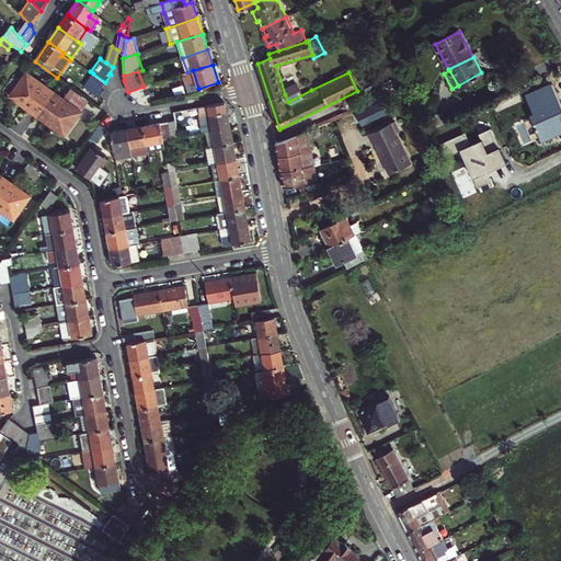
[(38,115),(55,92),(26,72),(11,95),(38,115)]
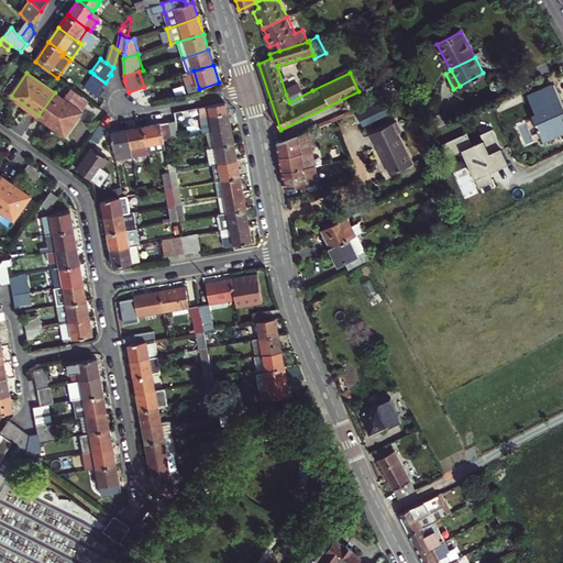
[(101,89),(106,83),(94,74),(85,87),(100,97),(105,91),(101,89)]
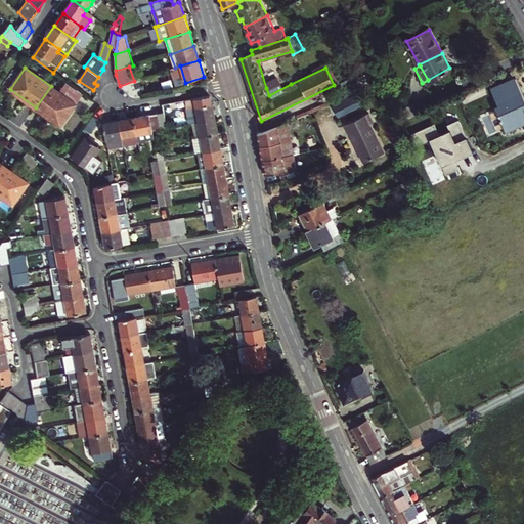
[(400,80),(398,74),(387,79),(390,86),(400,80)]
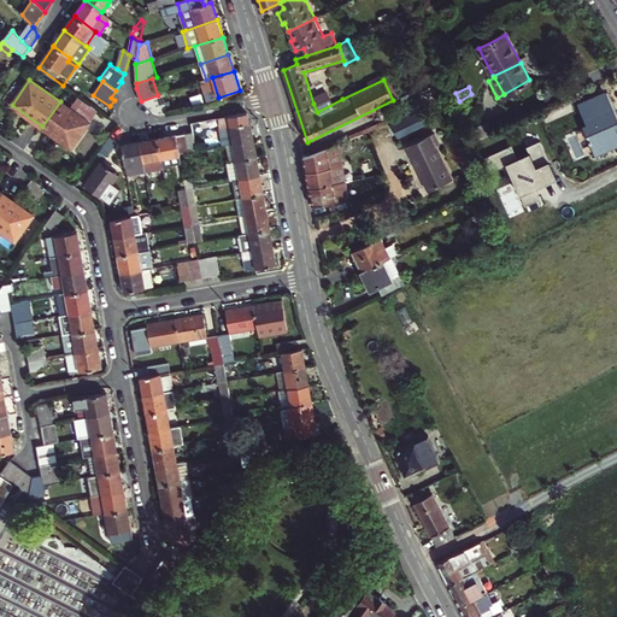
[(317,112),(342,99),(339,92),(313,104),(317,112)]
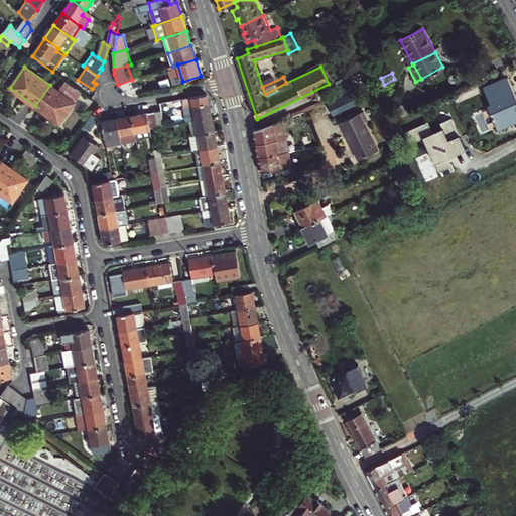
[(515,119),(515,100),(506,78),(485,87),(492,103),(489,105),(499,127),(515,119)]
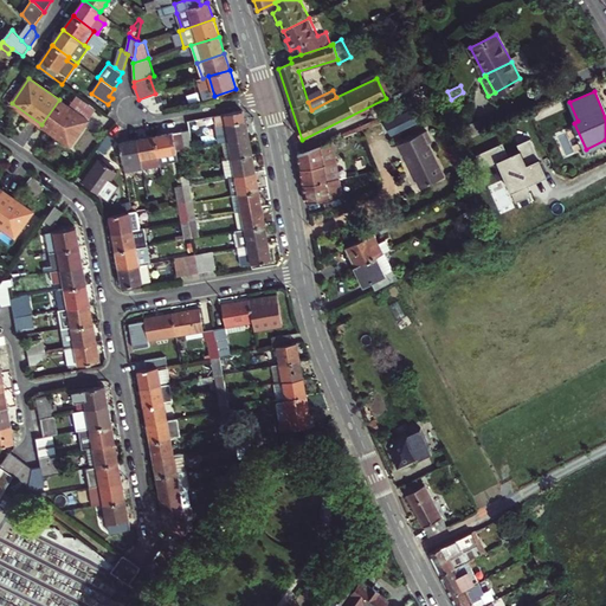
[(155,94),(139,100),(153,113),(160,113),(165,111),(159,92),(155,94)]
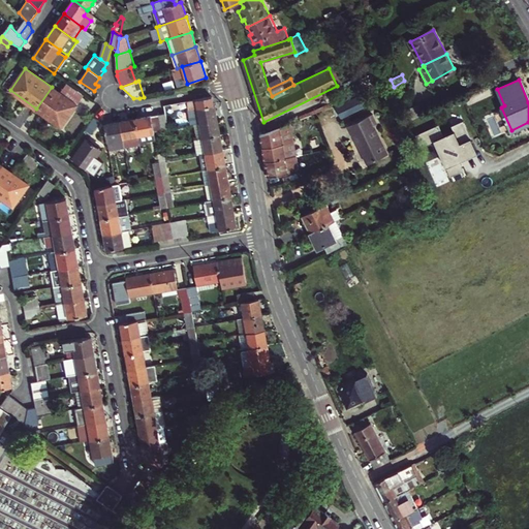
[(85,95),(67,84),(62,91),(79,103),(85,95)]
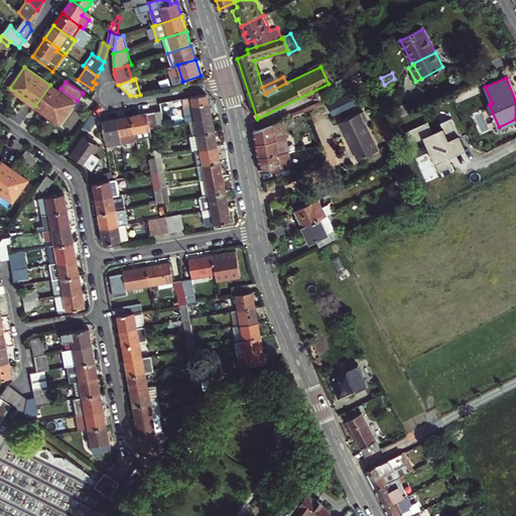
[(76,103),(50,85),(35,106),(60,124),(76,103)]
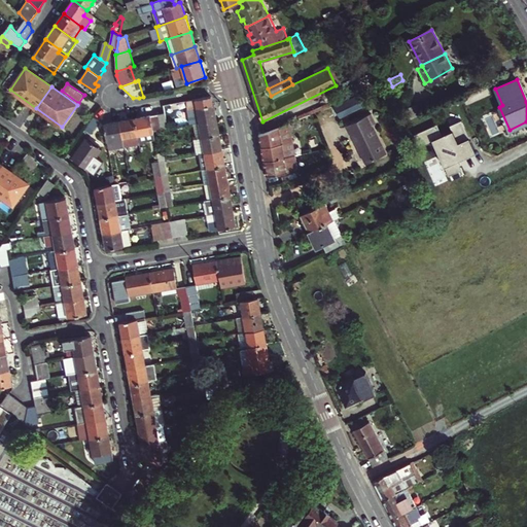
[(367,103),(362,93),(335,106),(341,117),(367,103)]
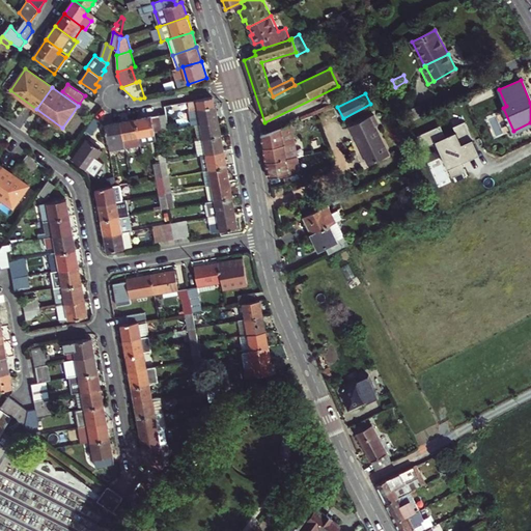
[(192,109),(195,124),(219,119),(217,105),(215,105),(214,96),(188,102),(189,110),(192,109)]
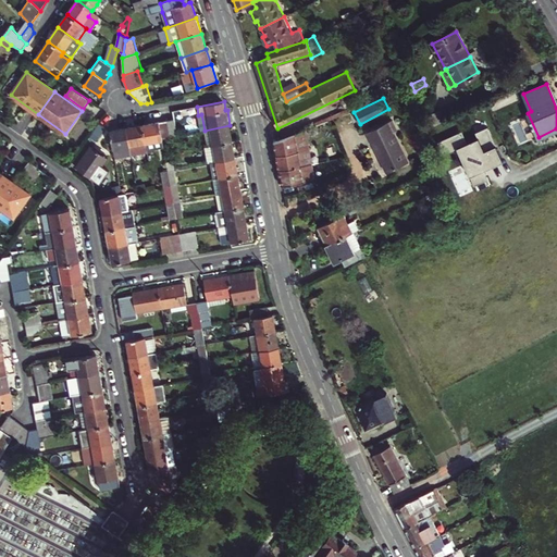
[(171,137),(178,135),(175,119),(168,121),(171,137)]
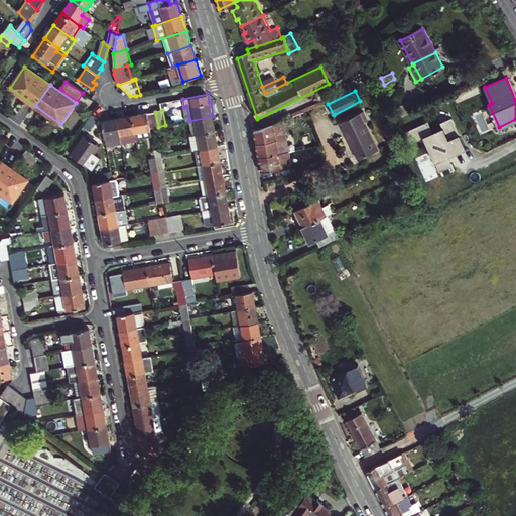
[(363,111),(341,122),(359,159),(378,150),(364,122),(368,120),(363,111)]
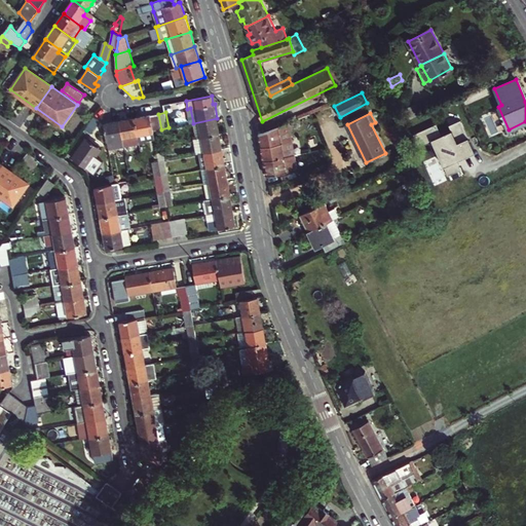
[(135,118),(140,143),(155,140),(153,130),(161,129),(158,114),(135,118)]
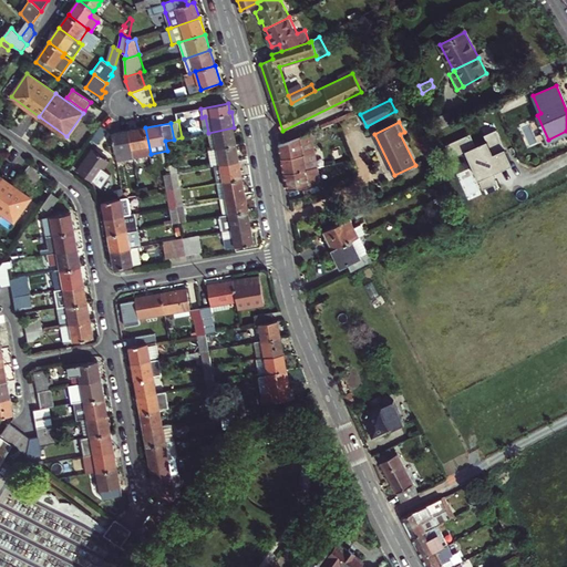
[(102,126),(92,140),(98,144),(107,131),(102,126)]
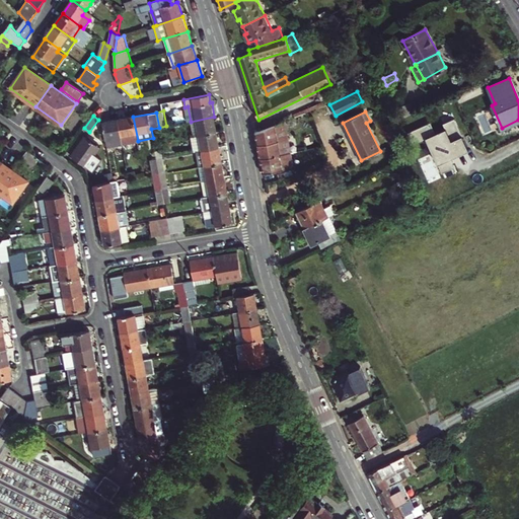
[(119,119),(124,145),(138,142),(138,141),(133,117),(119,119)]
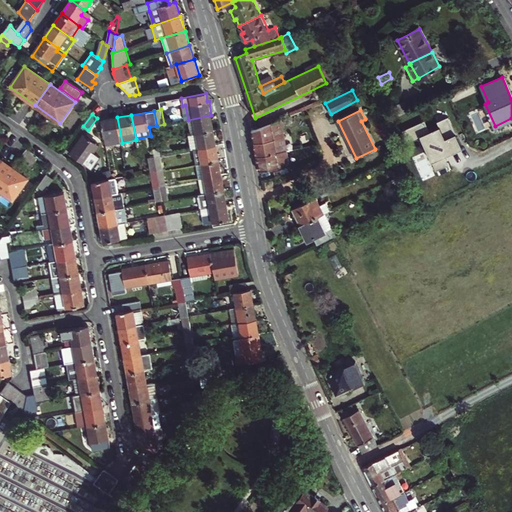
[(211,115),(188,120),(191,134),(214,130),(211,115)]
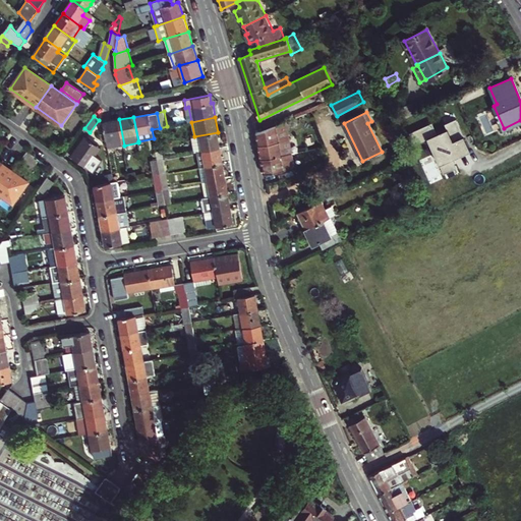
[(432,123),(415,130),(420,141),(427,138),(439,165),(441,164),(444,172),(457,166),(454,158),(470,150),(456,118),(444,124),(446,129),(437,133),(432,123)]
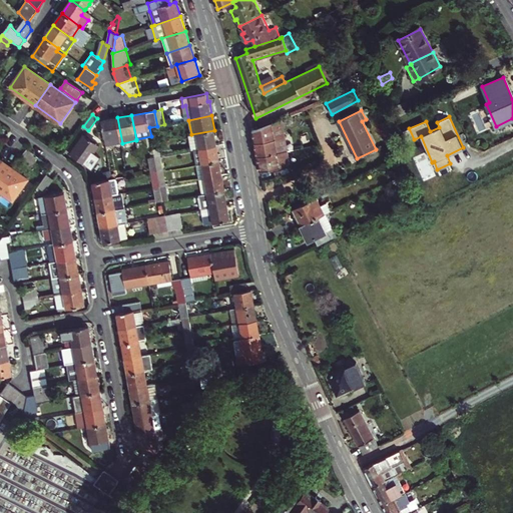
[(107,145),(122,143),(117,117),(102,120),(107,145)]
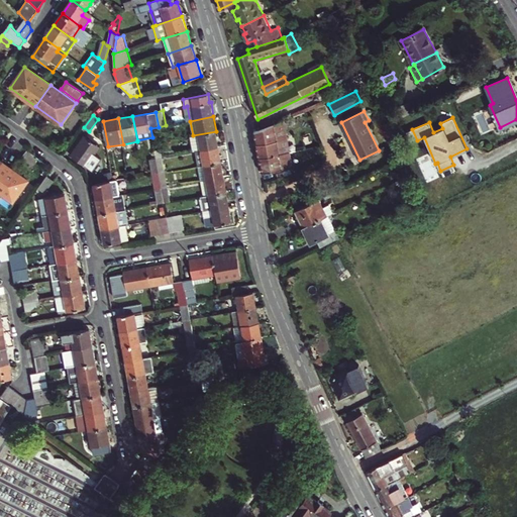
[(398,130),(393,120),(385,124),(390,134),(398,130)]
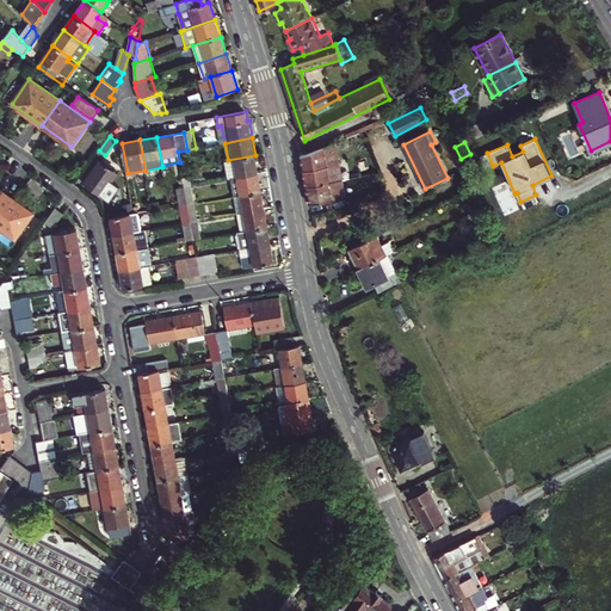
[(308,186),(343,179),(339,162),(334,143),(301,155),(308,186)]
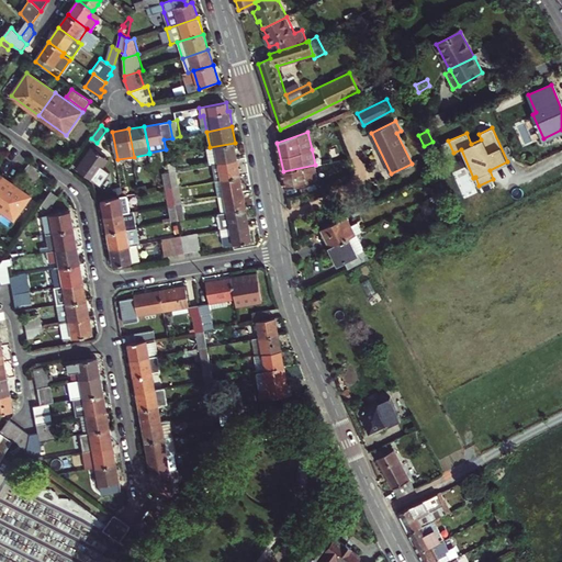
[(213,164),(238,159),(235,143),(210,147),(213,164)]
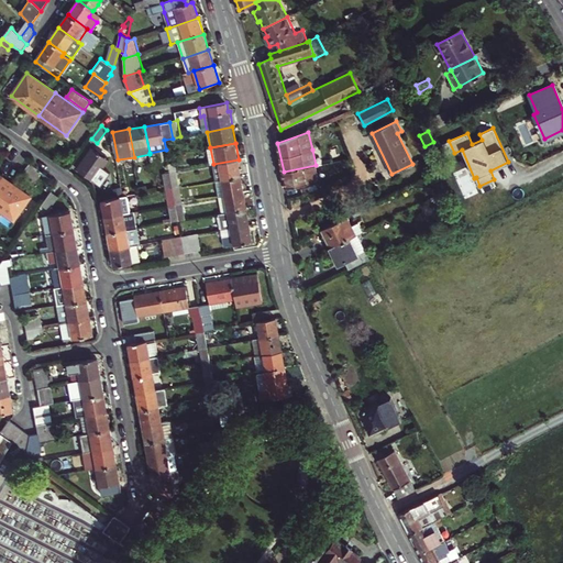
[(92,147),(77,169),(94,180),(109,158),(92,147)]
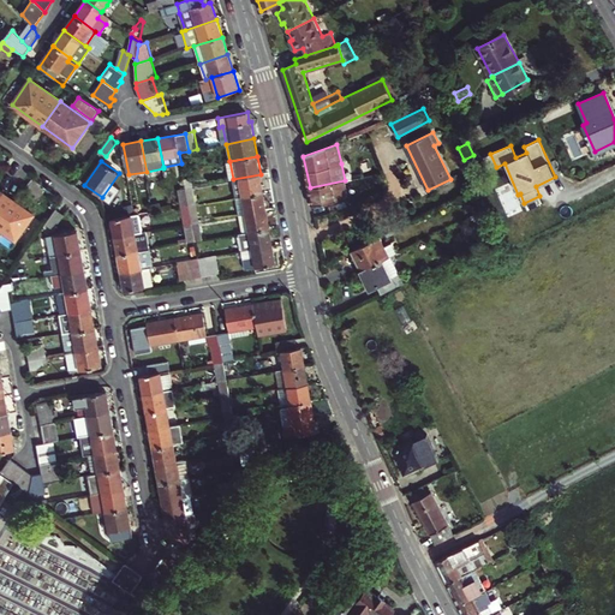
[(236,197),(243,196),(263,192),(261,174),(233,179),(236,197)]
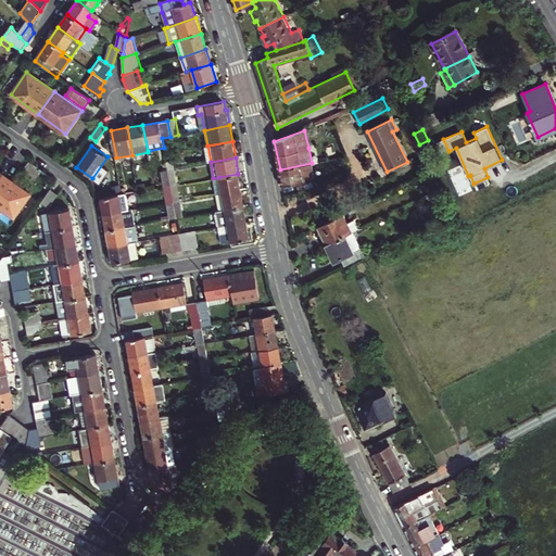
[(315,176),(312,163),(280,169),(282,186),(305,181),(315,176)]
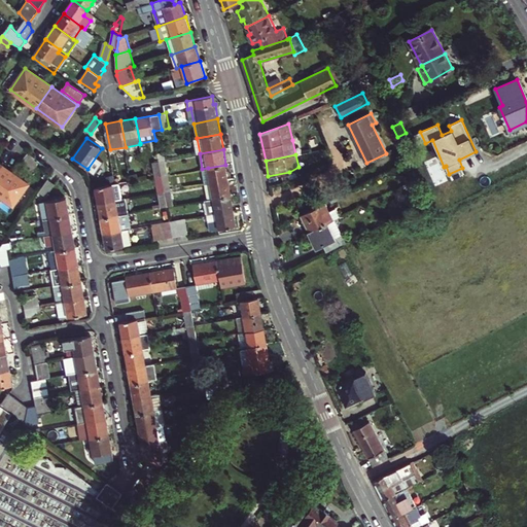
[(160,162),(162,176),(168,175),(166,161),(160,162)]
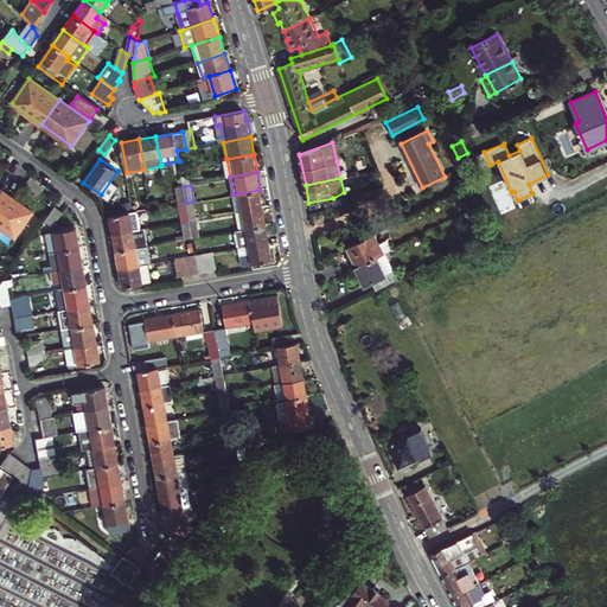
[(176,187),(179,204),(186,203),(184,186),(176,187)]
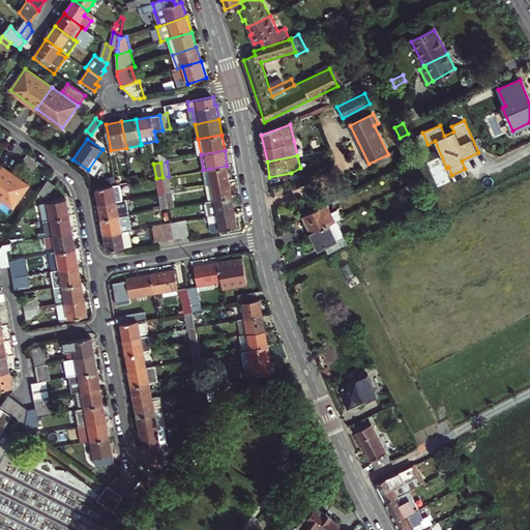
[(211,184),(230,180),(227,166),(209,169),(211,184)]
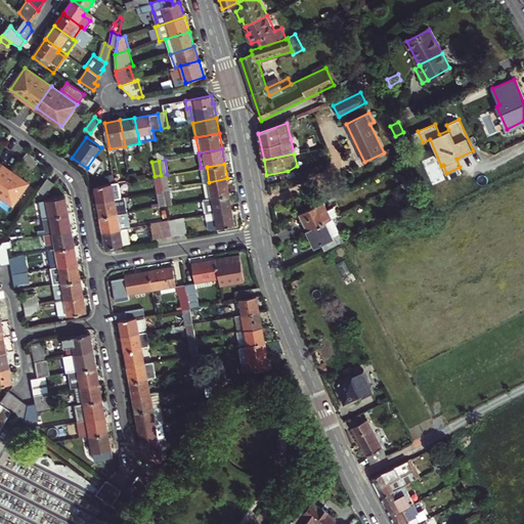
[(29,182),(3,165),(0,169),(0,194),(14,205),(29,182)]
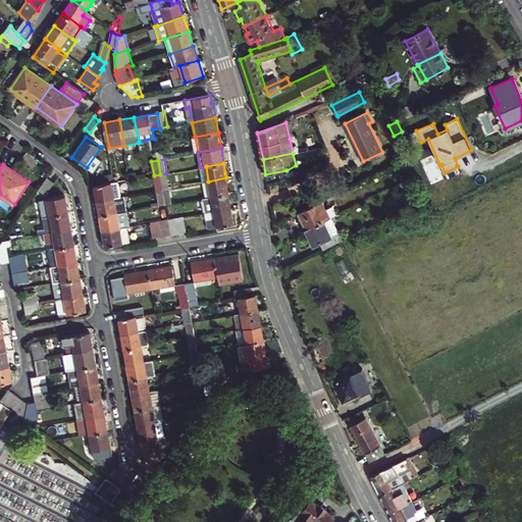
[(200,167),(203,181),(208,181),(206,166),(200,167)]
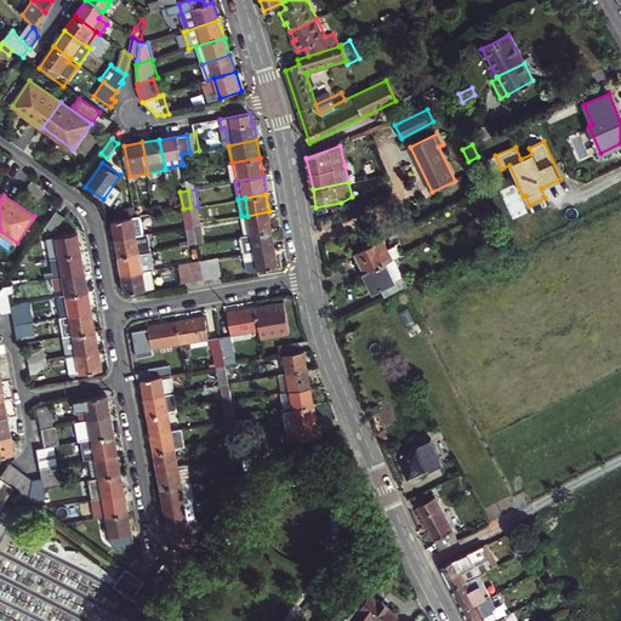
[(201,223),(198,206),(191,208),(194,224),(201,223)]
